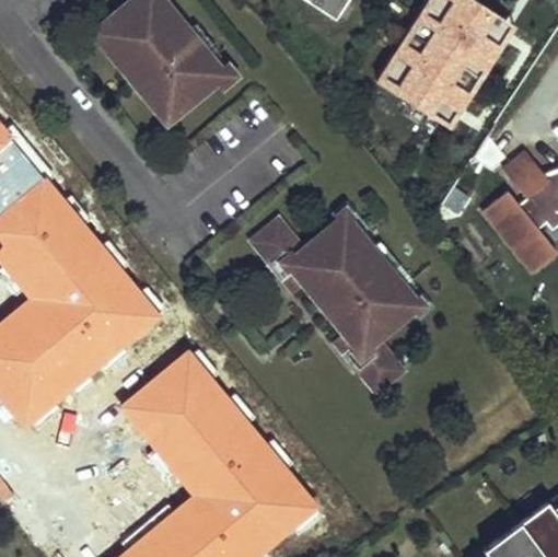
[(135,0),(93,37),(124,73),(149,54),(140,43),(146,39),(175,76),(171,80),(162,69),(137,90),(167,127),(219,85),(212,77),(205,67),(212,61),(198,44),(179,20),(166,4),(159,11),(150,1),(149,0),(135,0)]
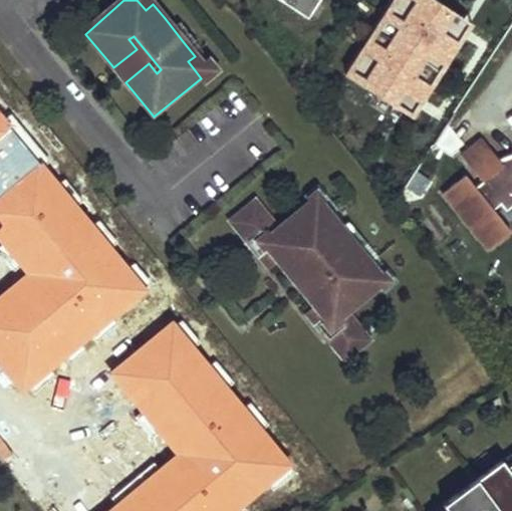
[(276,0),(309,20),(322,0),(320,0),(276,0)]
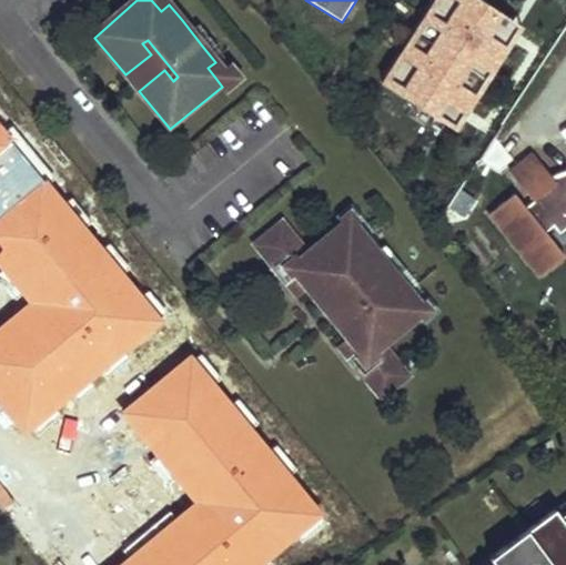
[(182,20),(201,44),(212,37),(192,12),(182,20)]
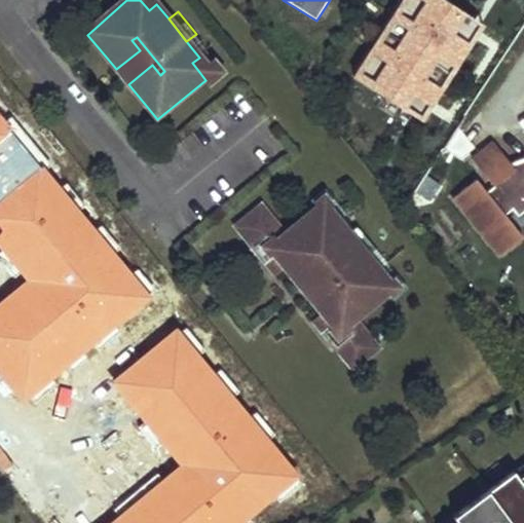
[(140,50),(116,69),(128,84),(152,65),(160,75),(164,71),(137,37),(132,40),(140,50)]
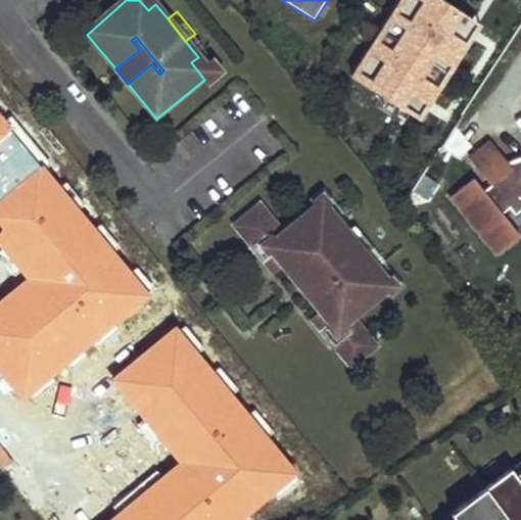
[(227,75),(215,58),(198,72),(204,80),(210,87),(227,75)]
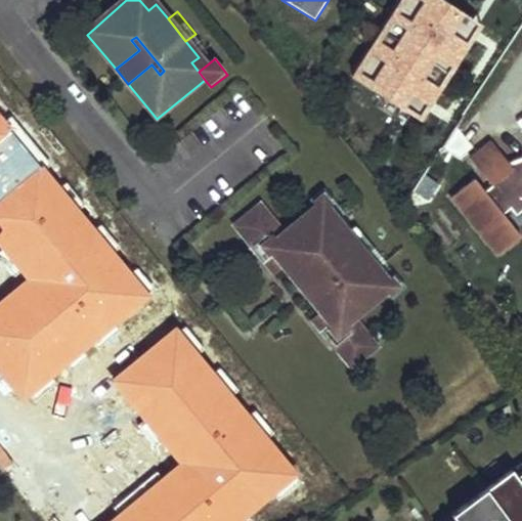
[(476,181),(453,199),(501,257),(521,242),(521,237),(505,217),(512,211),(518,218),(521,215),(521,162),(521,179),(516,172),(510,165),(494,145),(473,162),(494,189),(487,193),(476,181)]
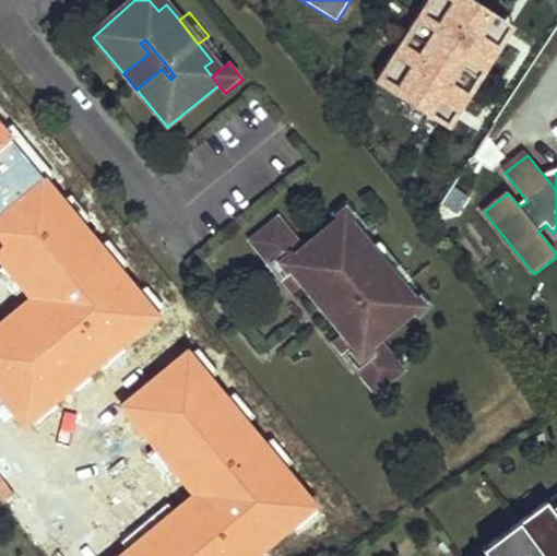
[(556,173),(544,176),(550,184),(556,191),(556,173)]
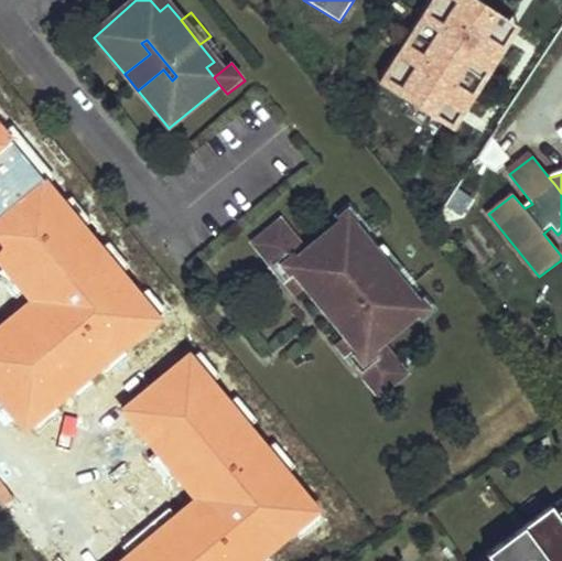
[(354,207),(348,200),(339,206),(333,212),(339,220),(347,215),(353,222),(360,215),(354,207)]
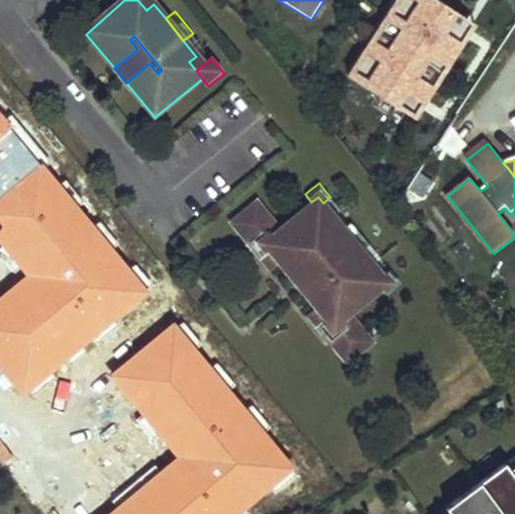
[(278,260),(300,287),(313,304),(336,285),(329,276),(333,272),(362,305),(356,309),(348,300),(325,319),(339,335),(331,341),(368,388),(386,373),(376,361),(382,355),(370,340),(402,314),(409,309),(404,302),(384,278),(366,257),(323,203),(318,197),(311,202),(279,228),(267,213),(261,218),(249,206),(232,220),(270,267),(278,260)]
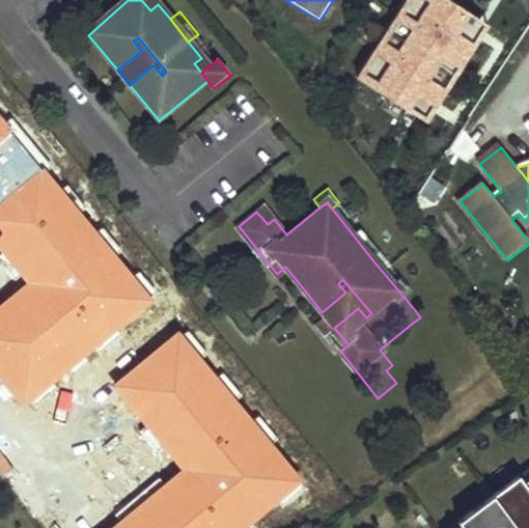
[(268,224),(274,219),(263,206),(256,212),(268,224)]
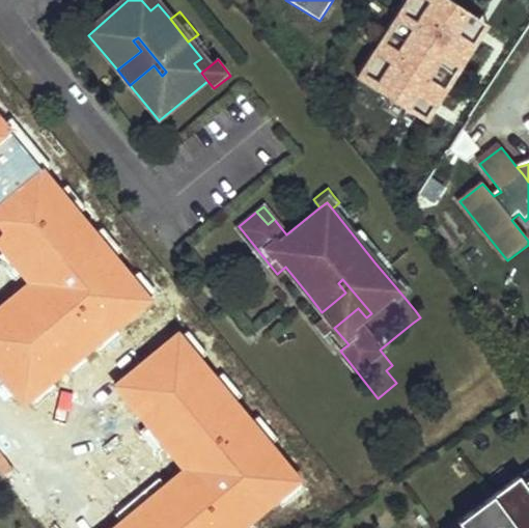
[(401,279),(383,257),(376,264),(394,285),(401,279)]
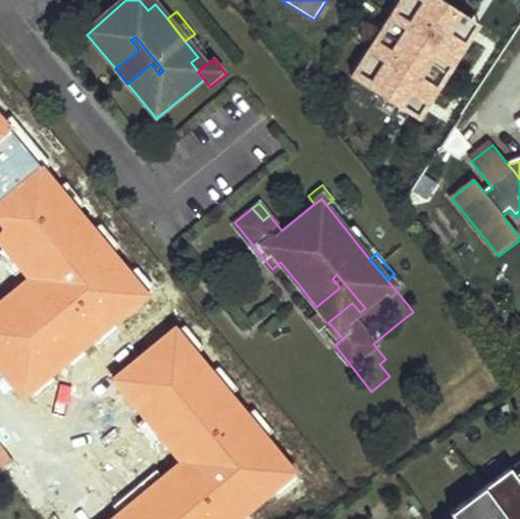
[(340,288),(316,307),(328,322),(352,303),(360,312),(365,308),(336,274),(332,278),(340,288)]
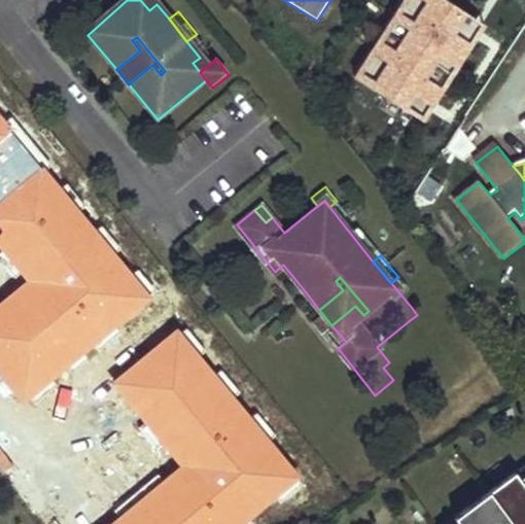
[(429,316),(424,309),(419,303),(412,308),(417,315),(410,320),(415,327),(422,321),(429,316)]
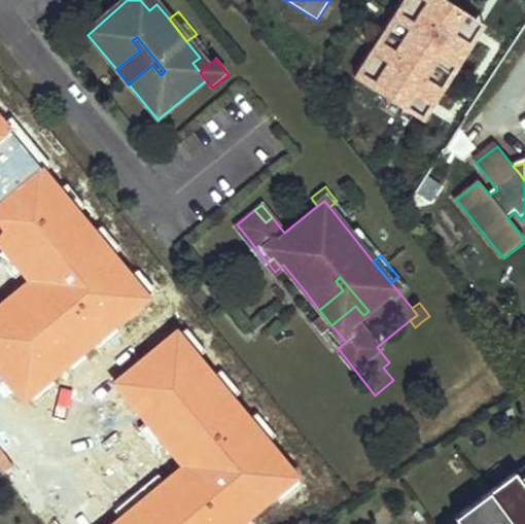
[(399,375),(389,362),(383,368),(393,380),(399,375)]
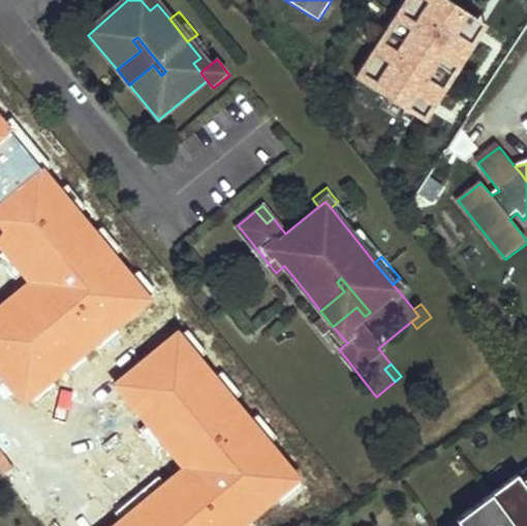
[(526,469),(518,476),(523,483),(526,481),(526,469)]
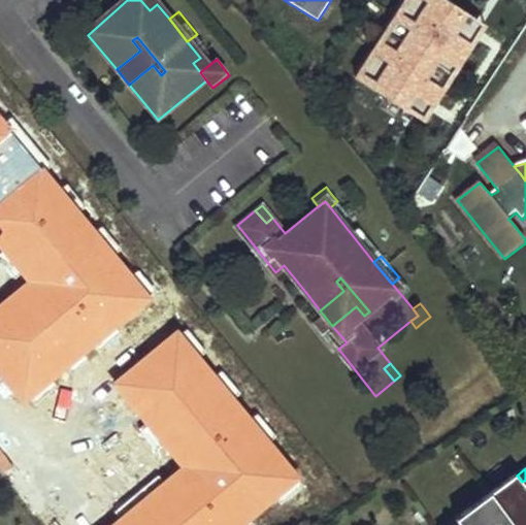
[(525,480),(522,482),(517,476),(456,520),(459,524),(525,524),(525,480)]
